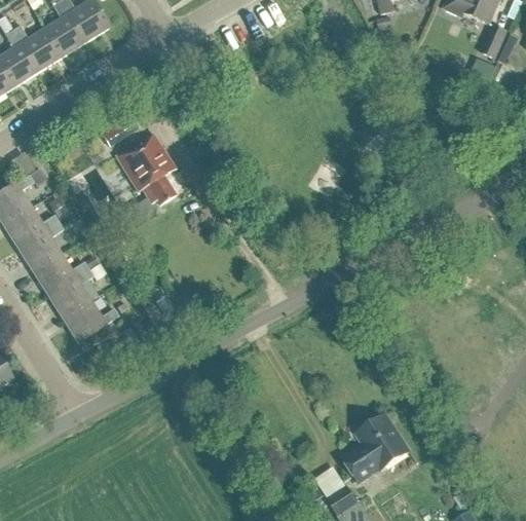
[(60,57),(83,42),(58,0),(51,4),(60,16),(42,28),(60,57)]
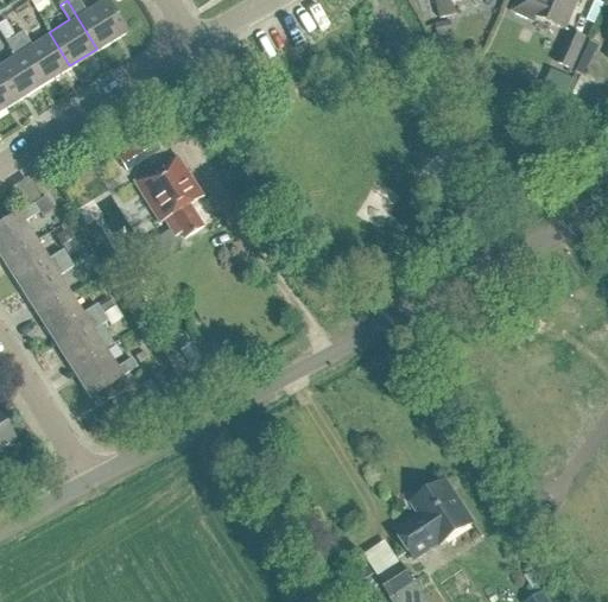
[(67,0),(96,49),(125,31),(106,0),(97,0),(84,8),(80,0),(67,0)]
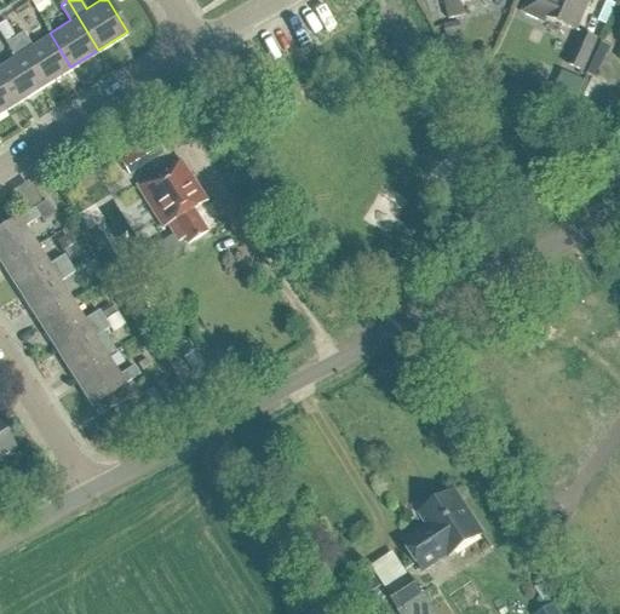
[(445,0),(448,16),(465,11),(463,0),(445,0)]
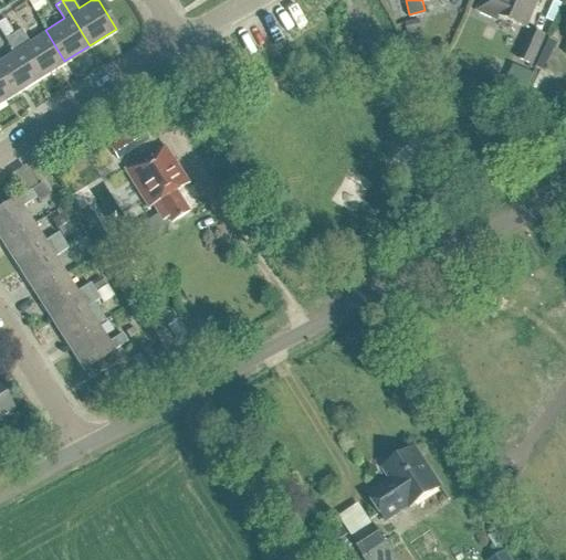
[(526,24),(537,0),(480,0),(478,8),(498,17),(500,12),(526,24)]
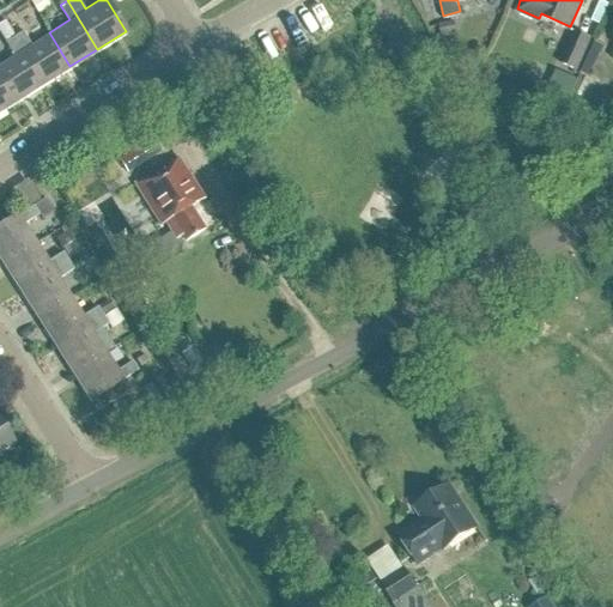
[(444,38),(459,35),(454,18),(439,22),(444,38)]
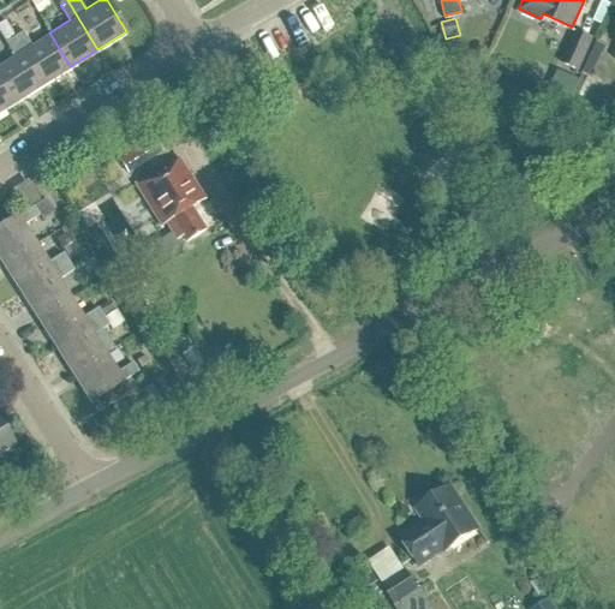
[(579,67),(593,35),(577,28),(563,60),(579,67)]
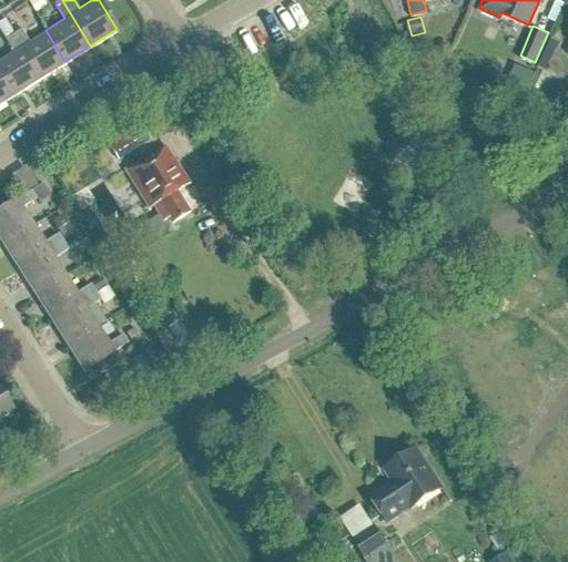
[(64,61),(46,30),(29,40),(20,27),(11,32),(39,77),(64,61)]
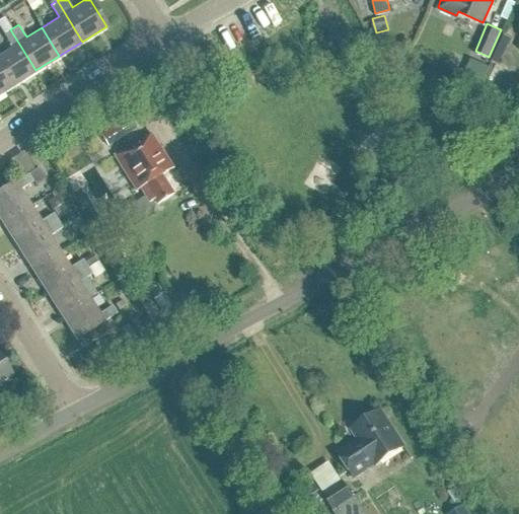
[(0,65),(12,85),(35,70),(10,29),(4,33),(11,46),(0,52),(0,65)]
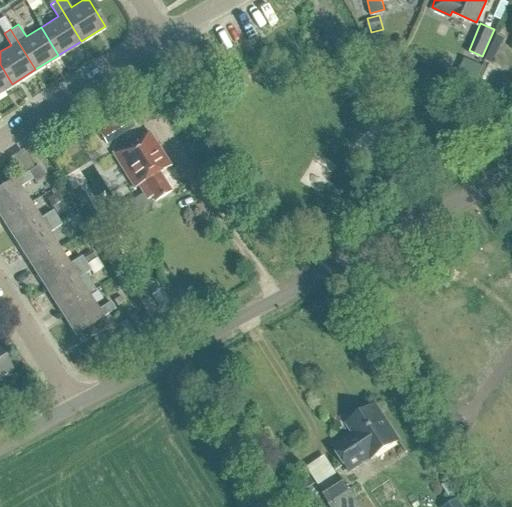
[(0,91),(12,84),(0,64),(0,91)]
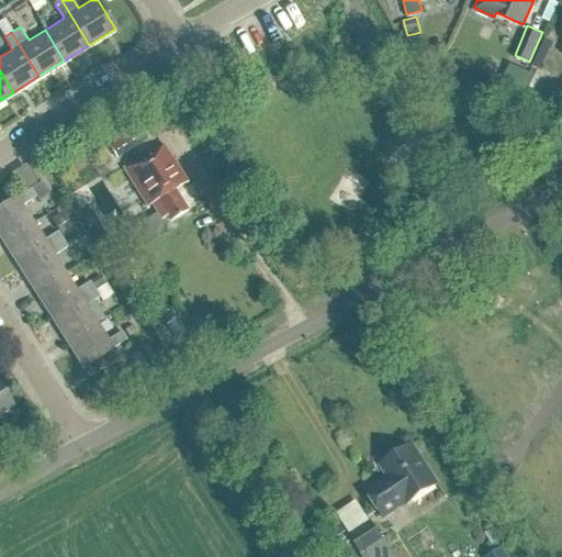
[(137,119),(105,138),(115,155),(148,135),(137,119)]
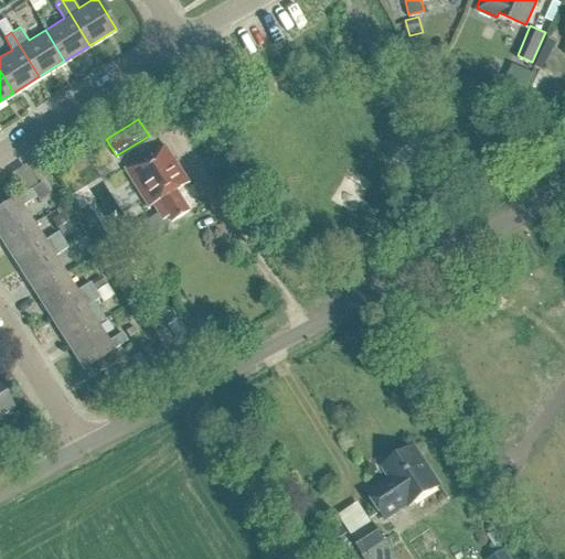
[(176,187),(188,180),(164,142),(125,168),(148,204),(152,202),(158,210),(163,206),(170,218),(188,207),(176,187)]
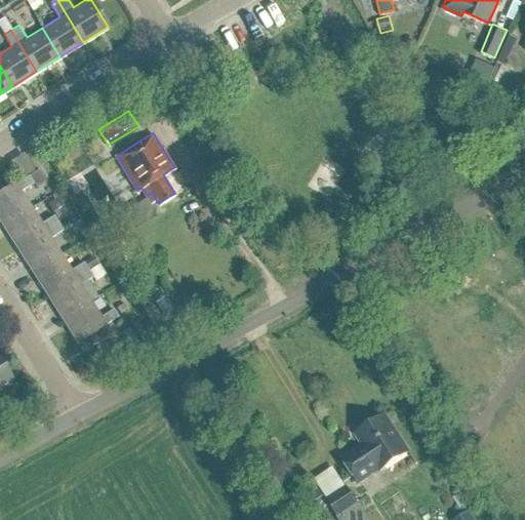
[(346,188),(360,162),(339,150),(324,175),(346,188)]
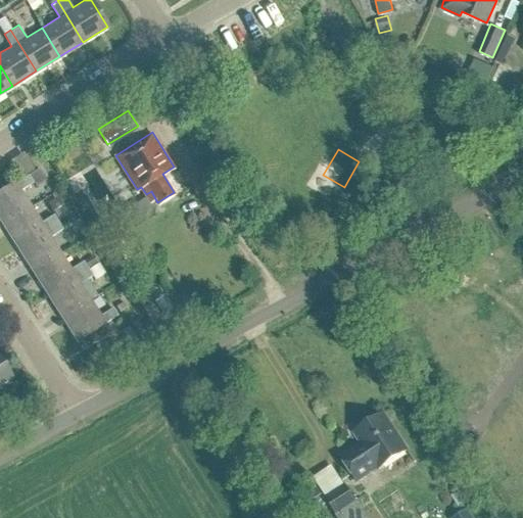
[(0,189),(0,220),(1,222),(31,203),(21,189),(33,182),(28,175),(16,182),(14,180),(0,189)]
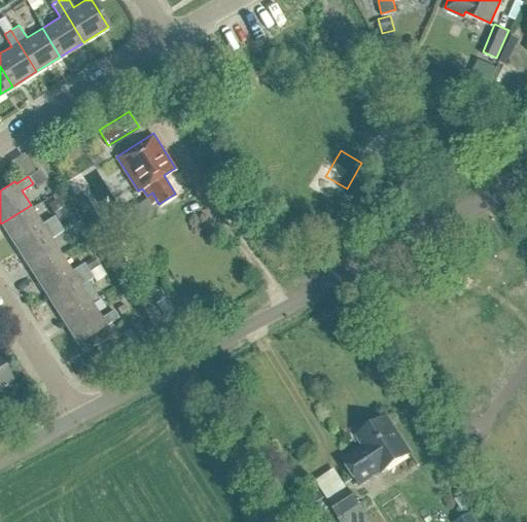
[(31,205),(1,223),(16,247),(57,221),(54,215),(42,222),(31,205)]
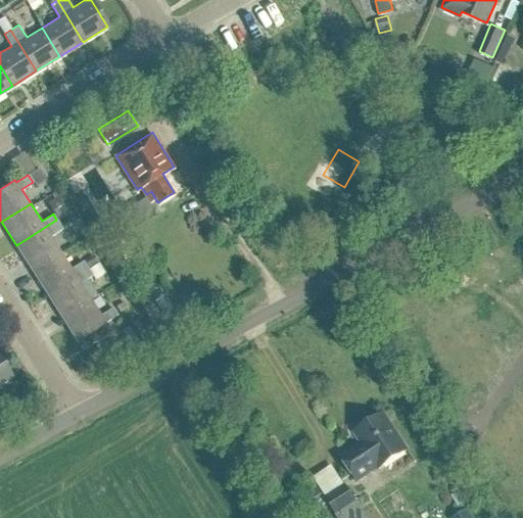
[(16,245),(31,269),(60,250),(50,235),(61,228),(56,220),(16,245)]
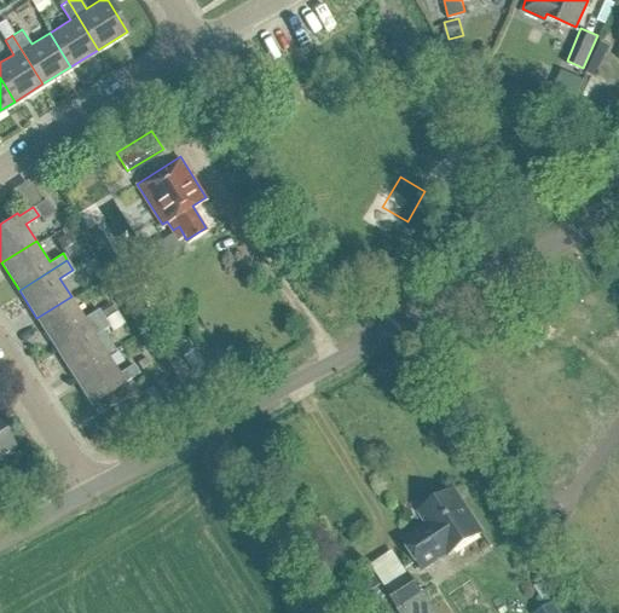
[(71,296),(36,318),(55,346),(103,316),(98,307),(84,317),(71,296)]
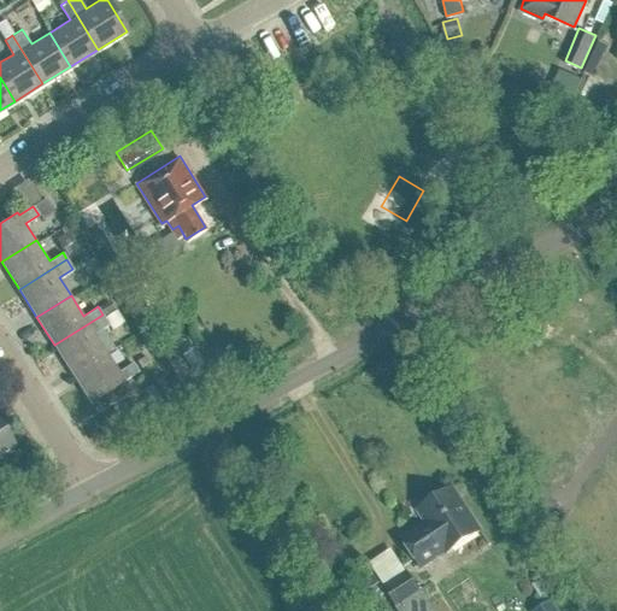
[(54,345),(71,372),(106,351),(94,333),(109,324),(103,315),(54,345)]
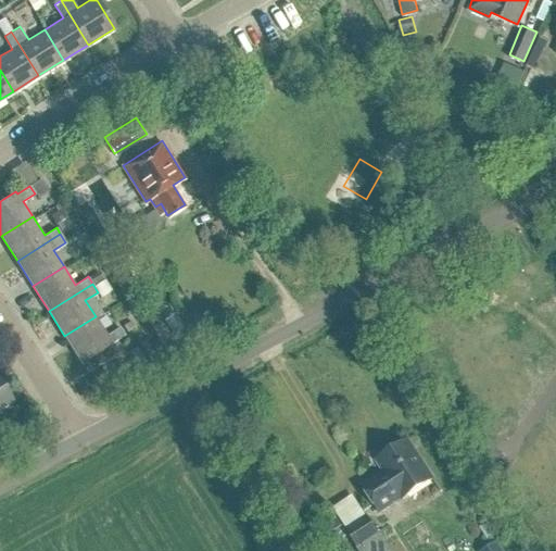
[(96,316),(64,336),(80,361),(112,341),(111,340),(123,333),(119,327),(106,335),(96,316)]
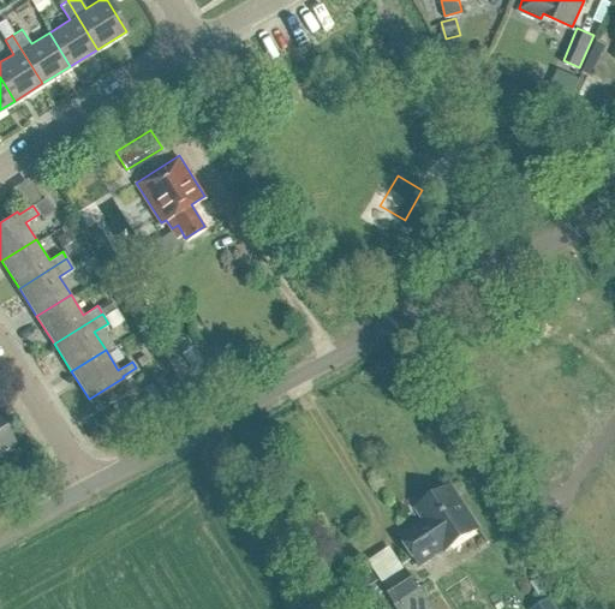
[(0,451),(13,443),(0,422),(0,451)]
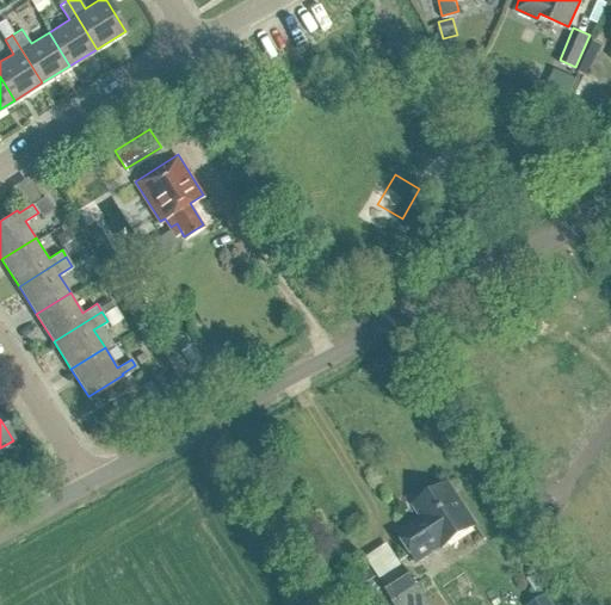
[(445,545),(479,523),(451,480),(417,501),(426,516),(402,531),(420,559),(444,543),(445,545)]
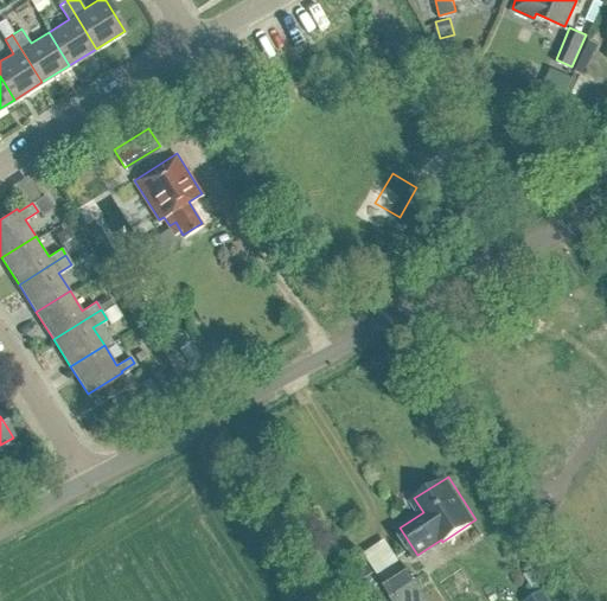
[(429,600),(403,560),(382,573),(400,600),(429,600)]
